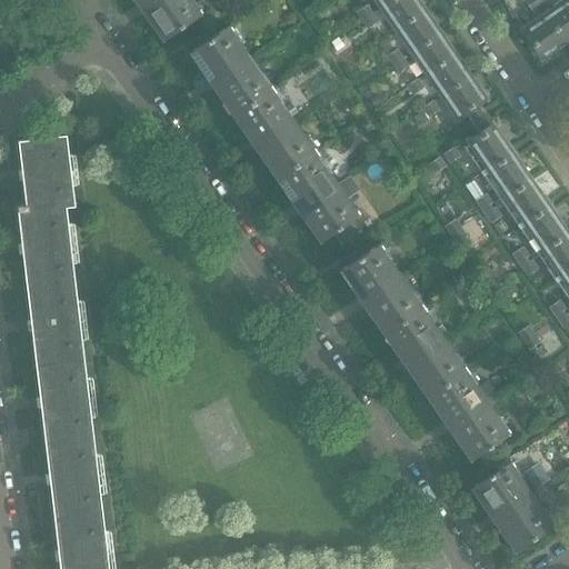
[(190,0),(133,0),(162,41),(200,16),(190,0)]
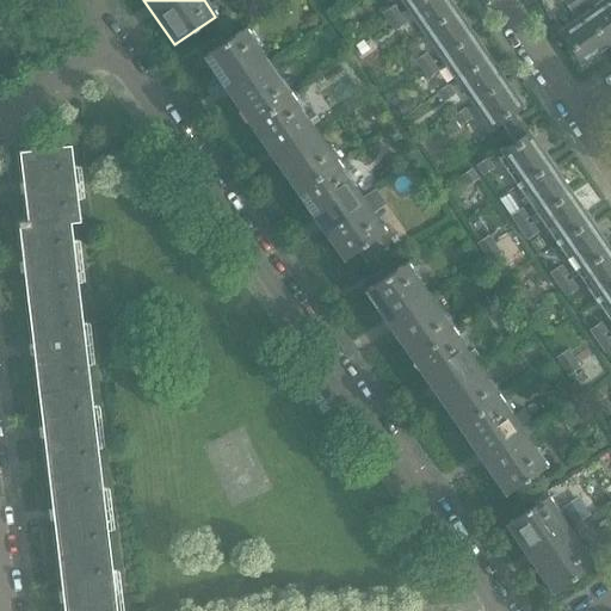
[(400,0),(407,10),(421,0),(400,0)]
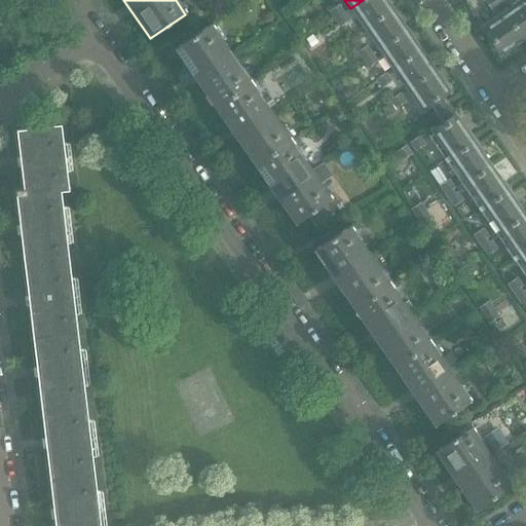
[(363,0),(350,8),(365,29),(392,9),(391,7),(391,5),(387,0),(363,0)]
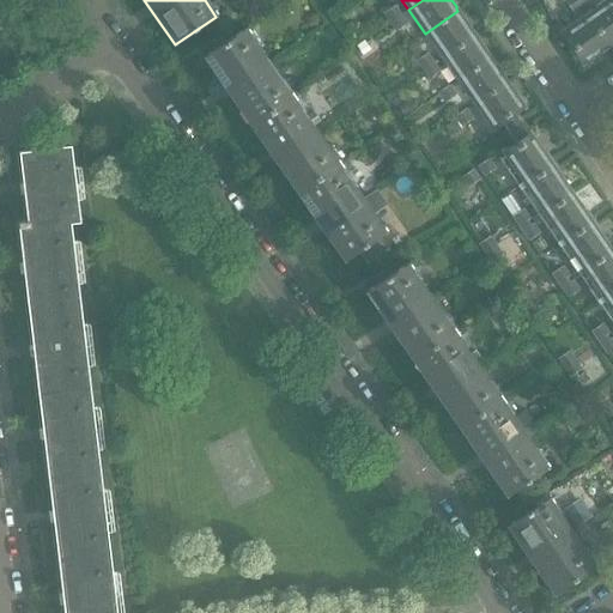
[(577,0),(568,0),(566,1),(574,11),(582,6),(577,0)]
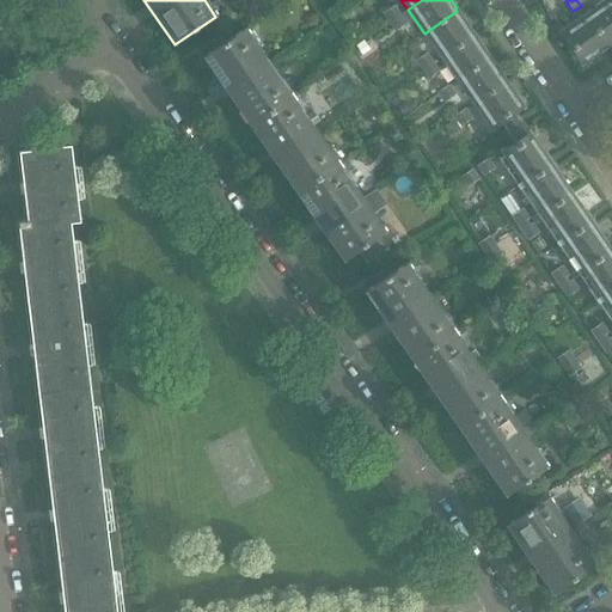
[(611,0),(605,0),(586,13),(609,46),(611,43),(611,0)]
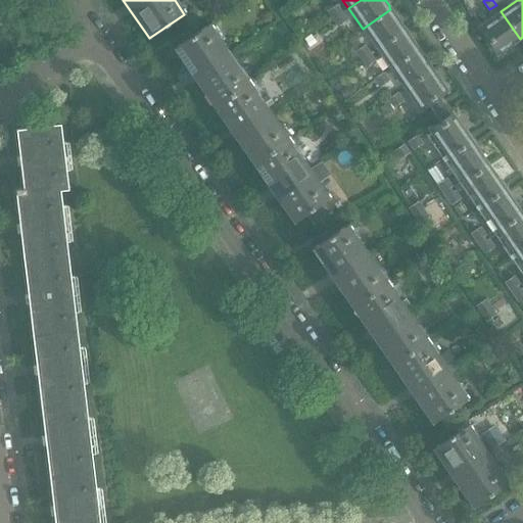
[(337,6),(328,11),(333,18),(342,13),(337,6)]
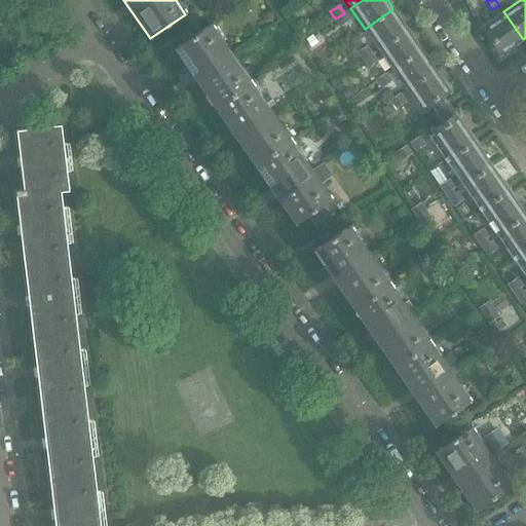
[(392,9),(365,29),(379,49),(407,30),(401,21),(401,19),(397,12),(393,11),(392,9)]
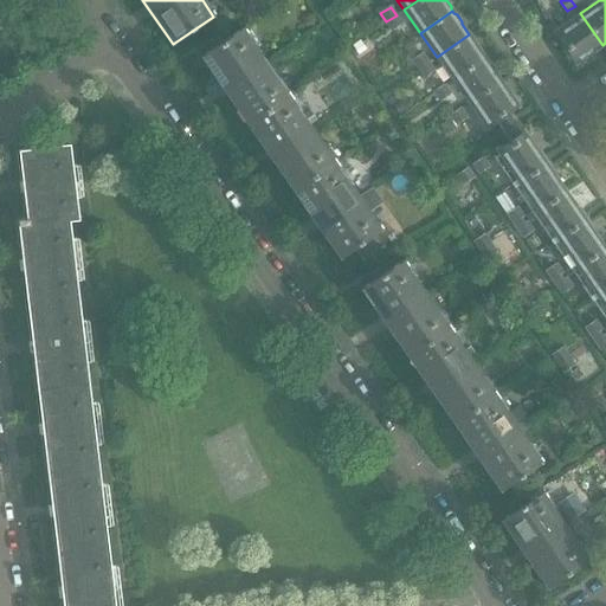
[(580,13),(556,30),(579,62),(581,60),(585,60),(591,56),(593,52),(603,45),(580,13)]
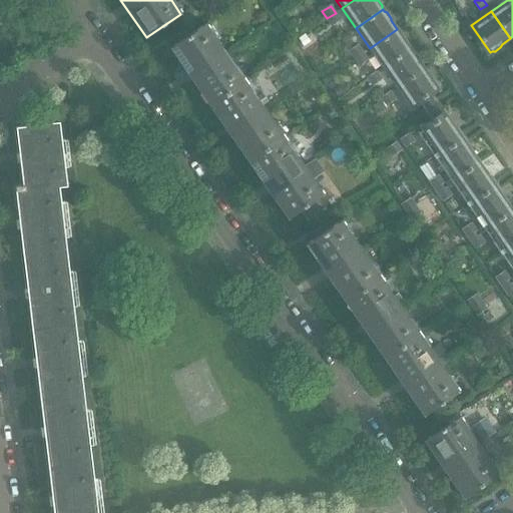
[(336,13),(327,18),(332,25),(340,19),(336,13)]
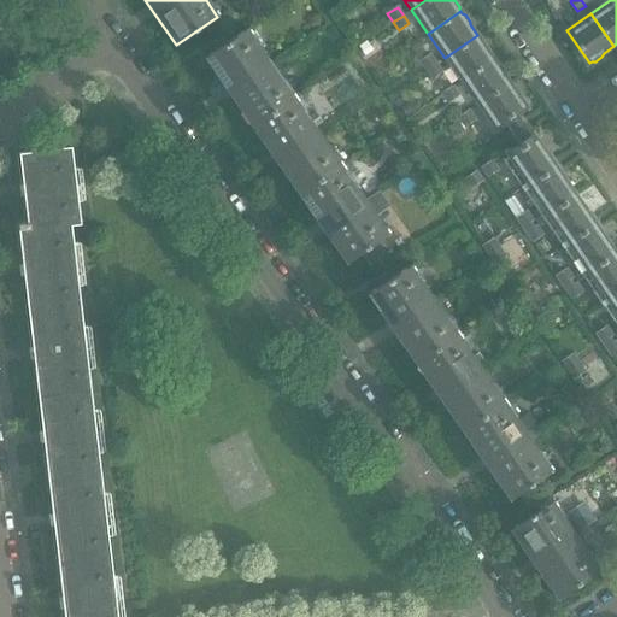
[(205,57),(252,125),(294,98),(247,29),(205,57)]
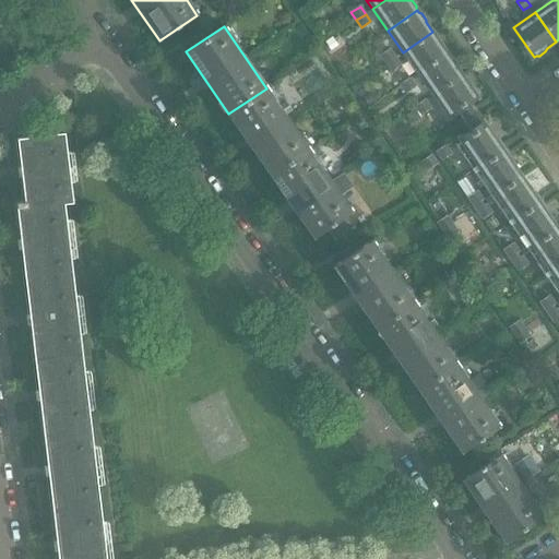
[(432,32),(403,52),(417,74),(447,54),(445,51),(445,48),(441,43),(439,42),(432,32)]
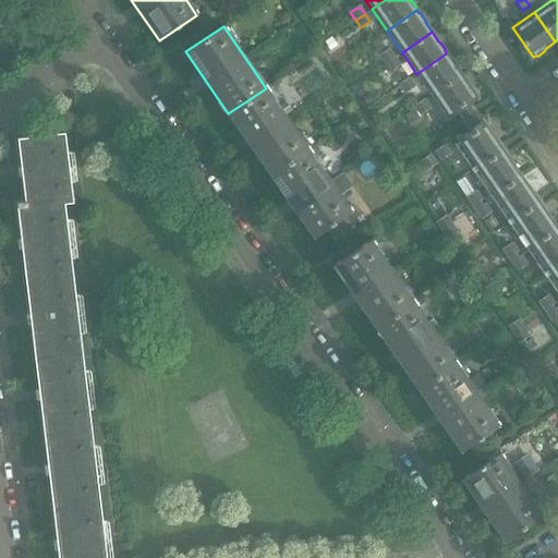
[(332,36),(325,41),(330,50),(338,45),(332,36)]
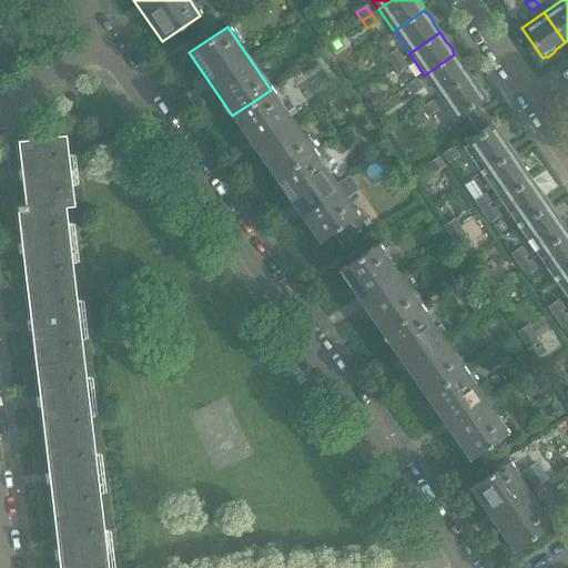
[(396,50),(387,57),(393,64),(402,58),(396,50)]
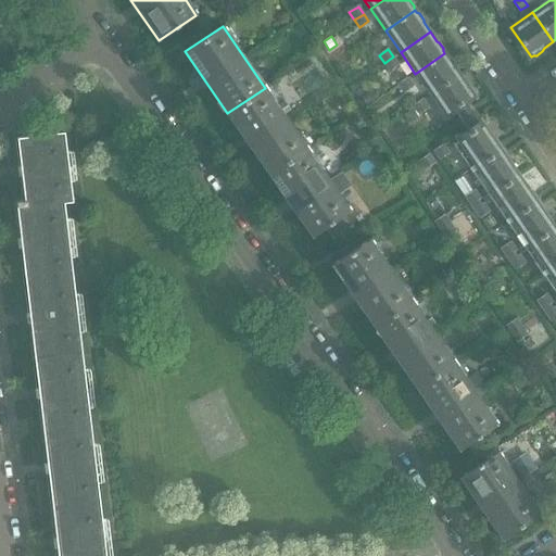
[(444,53),(415,74),(430,95),(459,75),(457,72),(457,70),(454,63),(451,62),(444,53)]
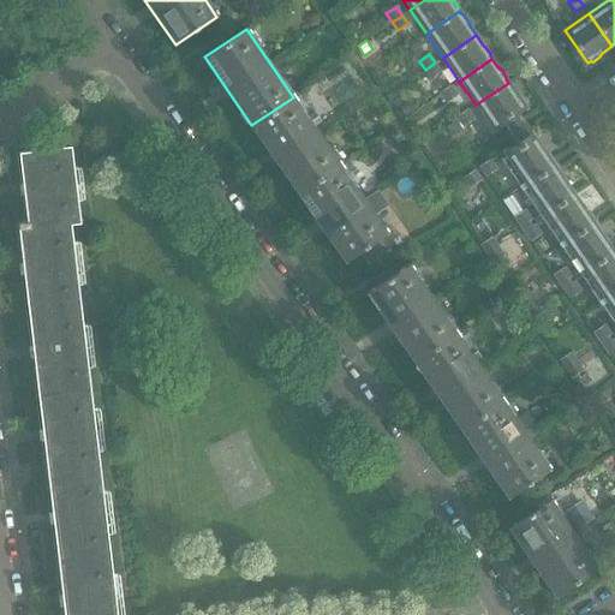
[(435,63),(425,70),(430,78),(441,71),(435,63)]
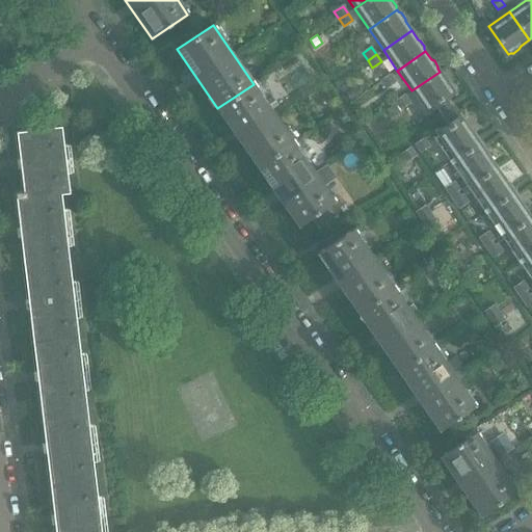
[(447,97),(454,92),(452,89),(452,87),(448,81),(446,80),(440,72),(411,90),(425,111),(434,105),(441,114),(443,116),(454,107),(453,105),(447,97)]
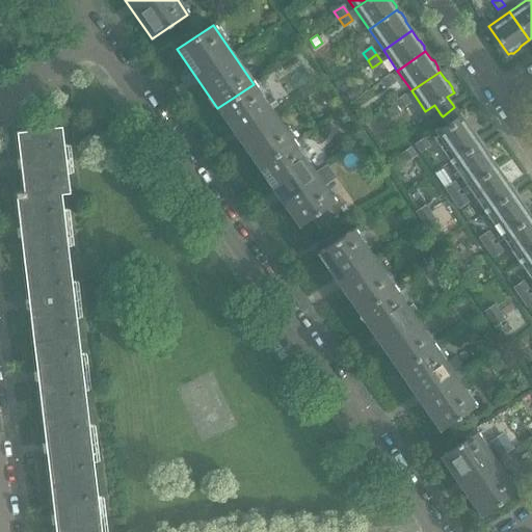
[(391,75),(382,81),(387,88),(395,82),(391,75)]
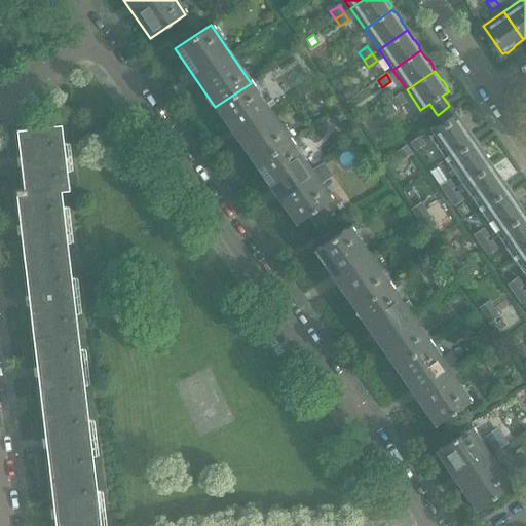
[(215,107),(255,165),(291,141),(251,83),(215,107)]
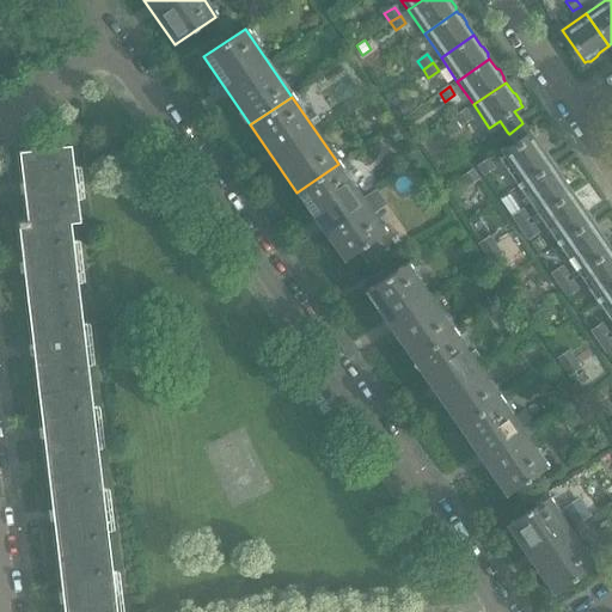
[(411,97),(397,106),(404,116),(417,106),(411,97)]
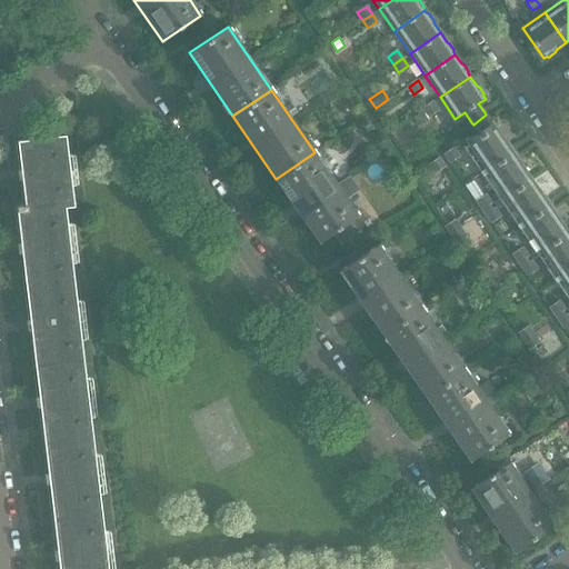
[(433,102),(423,109),(429,116),(438,110),(433,102)]
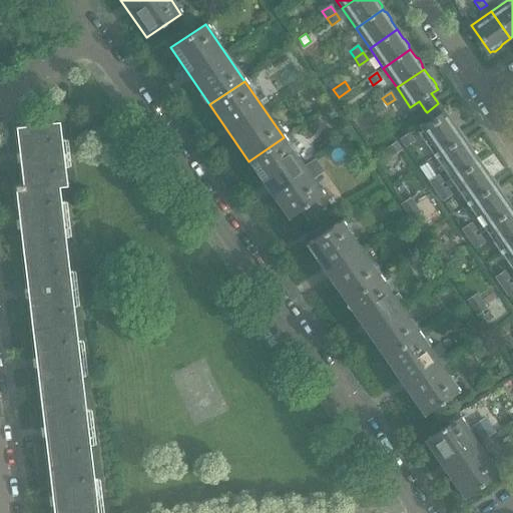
[(381,100),(372,105),(378,114),(386,108),(381,100)]
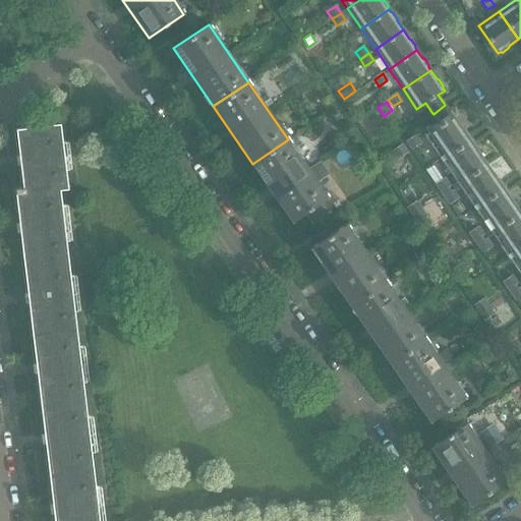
[(440,123),(424,134),(442,160),(469,140),(460,128),(460,125),(457,120),(454,119),(445,105),(433,114),(440,123)]
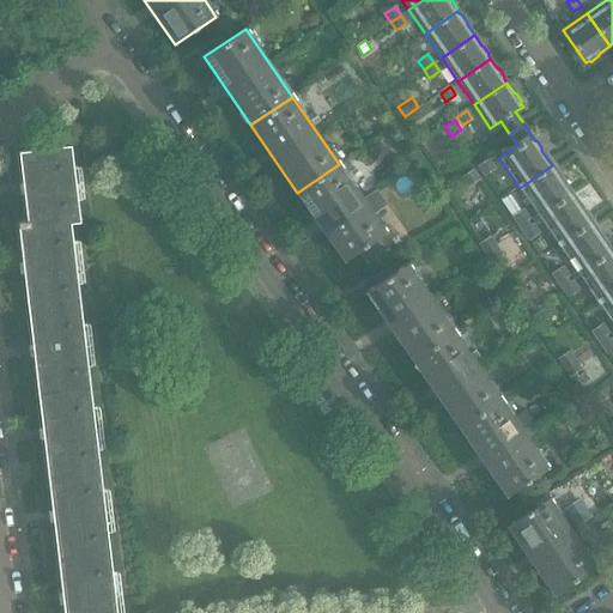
[(71,146),(19,152),(23,182),(23,184),(26,183),(28,195),(24,195),(24,196),(25,196),(28,220),(28,226),(70,222),(70,223),(79,222),(71,146)]
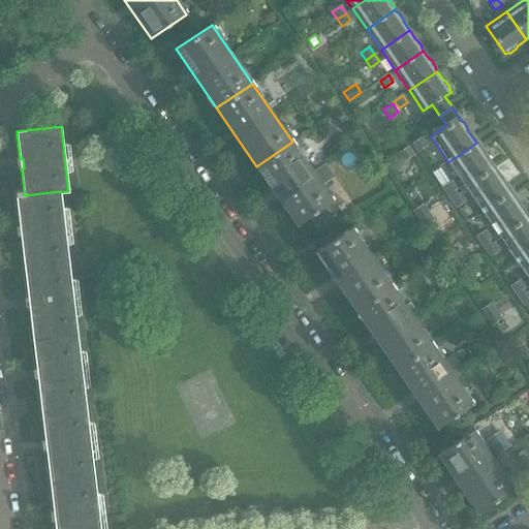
[(422,138),(413,144),(418,151),(427,145),(422,138)]
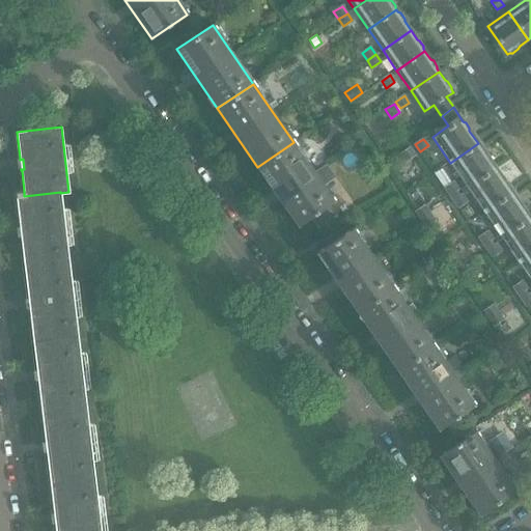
[(294,142),(257,167),(298,225),(334,201),(294,142)]
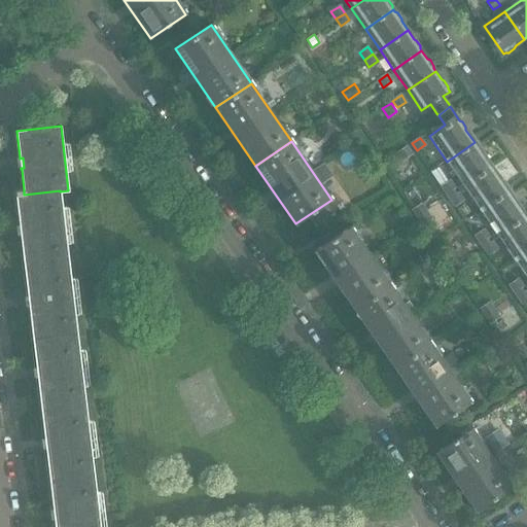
[(475,142),(447,162),(463,186),(491,167),(489,164),(489,161),(485,155),(483,154),(475,142)]
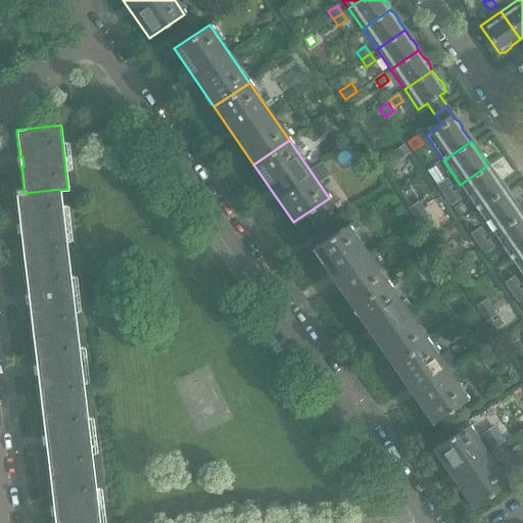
[(403,146),(395,151),(400,158),(409,153),(403,146)]
